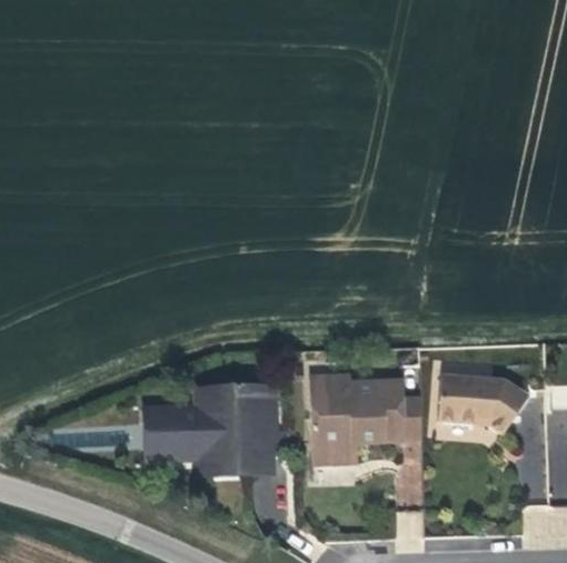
[(443,372),(439,418),(476,421),(476,416),(484,418),(490,422),(504,431),(530,393),(506,376),(443,372)]
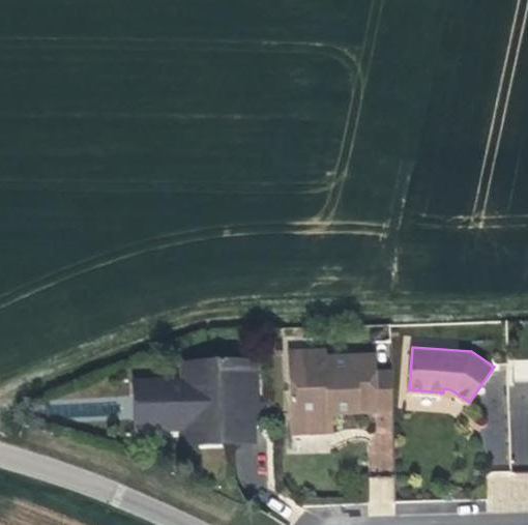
[(291,424),(296,429),(313,429),(313,424),(332,424),(333,421),(333,410),(349,410),(378,409),(378,399),(367,390),(367,373),(377,363),(377,353),(326,354),(326,349),(289,349),(291,424)]
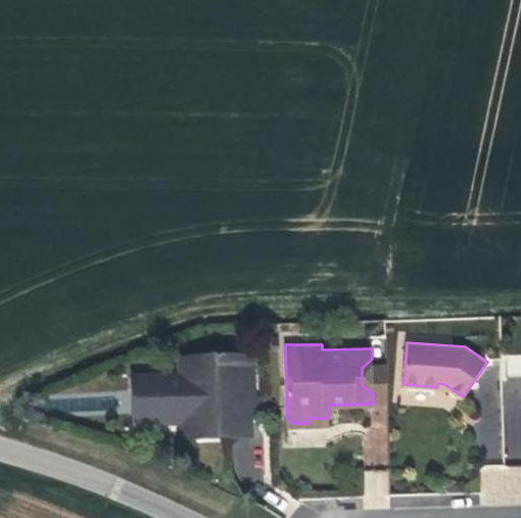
[(231,430),(245,430),(250,429),(250,415),(270,414),(269,394),(254,394),(253,352),(242,354),(244,416),(231,430)]
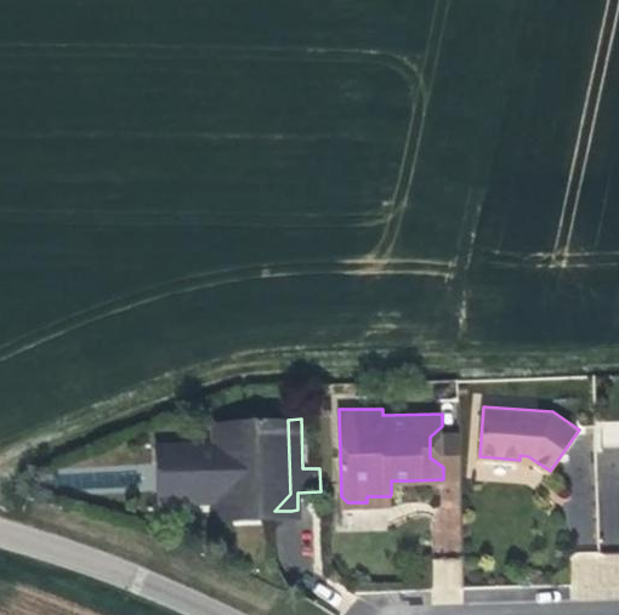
[(274,511),(290,494),(288,420),(221,422),(222,449),(164,451),(165,494),(223,491),(223,512),(274,511)]
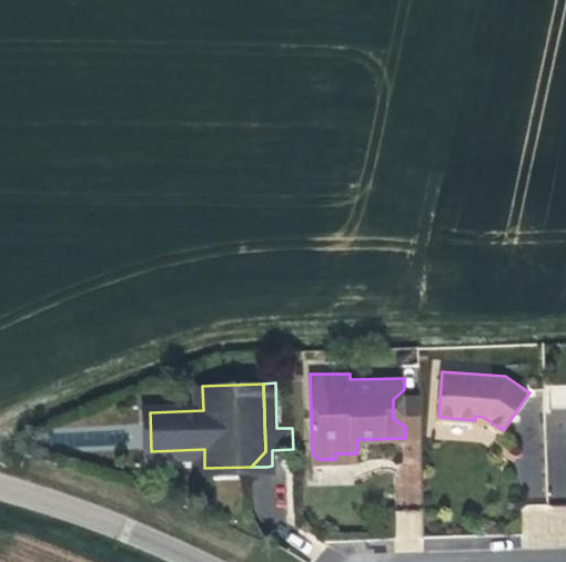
[(280,471),(254,472),(256,513),(282,512),(280,471)]
